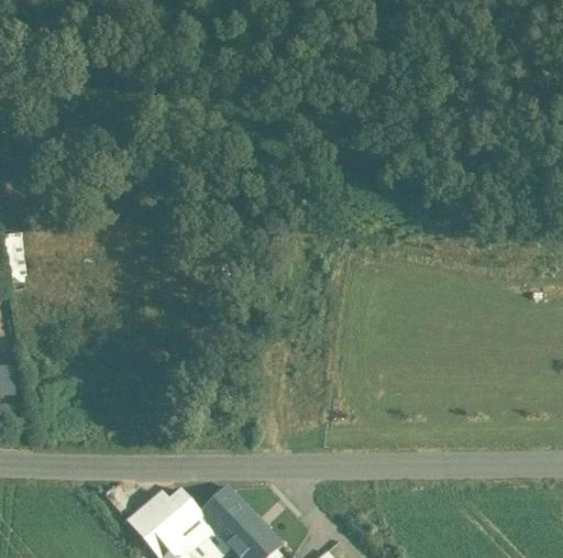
[(161,419),(159,422),(161,424),(162,426),(164,428),(166,428),(168,428),(170,426),(172,424),(173,422),(172,419),(170,417),(168,416),(166,416),(164,416),(162,417),(161,419)]
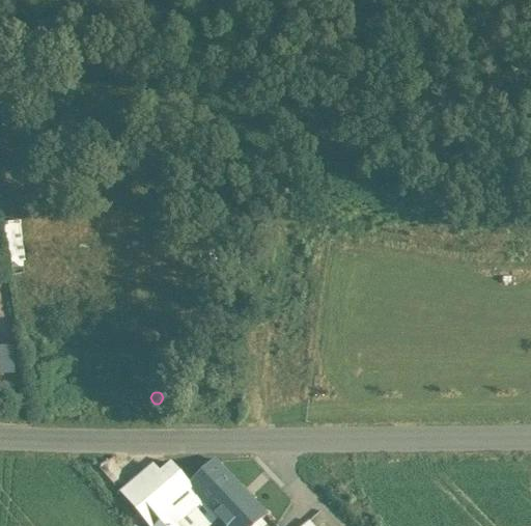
[(154,408),(154,410),(154,412),(156,414),(158,415),(160,415),(162,415),(164,414),(165,412),(165,410),(165,407),(163,406),(161,405),(159,404),(157,405),(156,406),(154,408)]
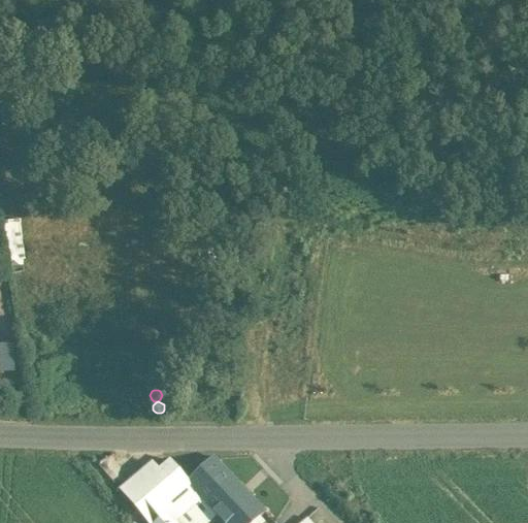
[(202,522),(216,512),(226,522),(249,522),(264,509),(211,454),(187,478),(169,457),(158,466),(152,459),(120,486),(150,522),(202,522)]
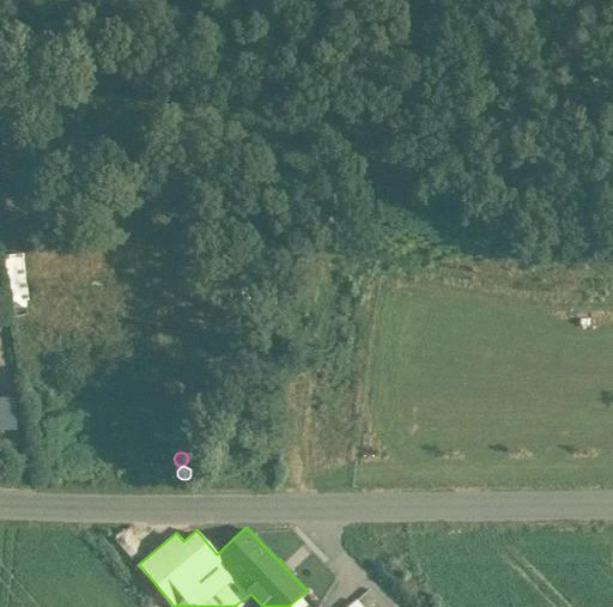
[(307,590),(289,606),(299,606),(313,596),(307,590)]
